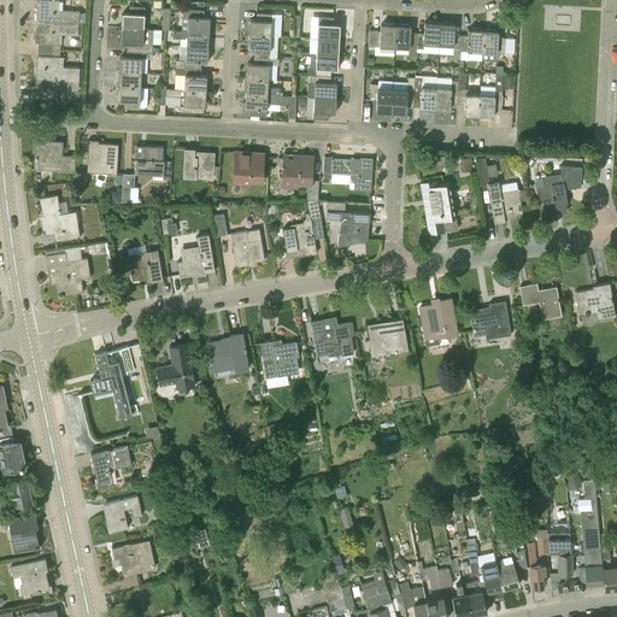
[(58,10),(58,0),(35,0),(35,21),(82,23),(86,23),(86,12),(78,11),(58,10)]
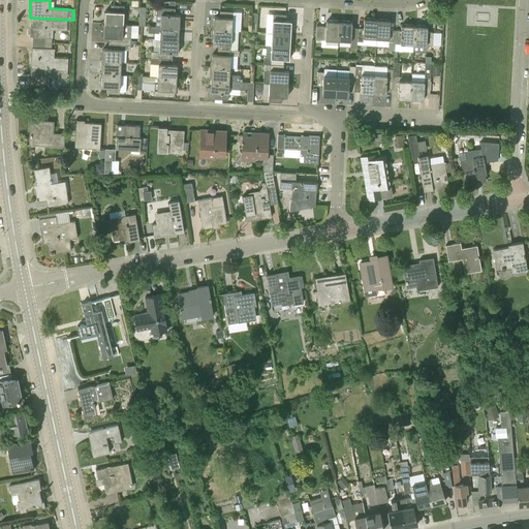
[(104,24),(123,25),(124,6),(111,5),(110,11),(105,11),(105,13),(104,12),(103,23),(104,23),(104,24)]
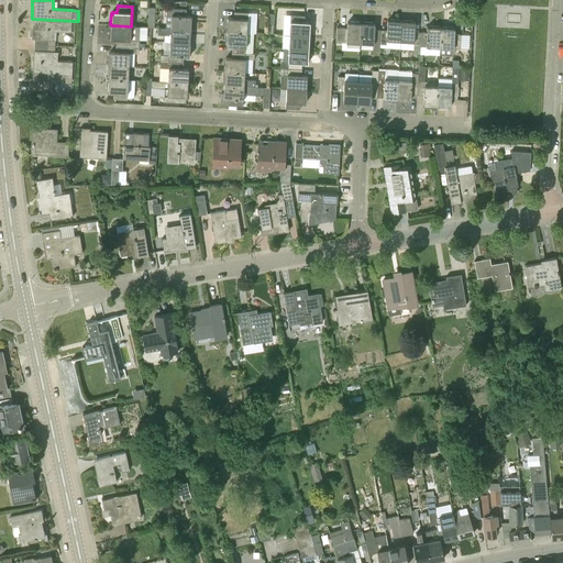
[(166,8),(165,29),(190,30),(190,29),(191,29),(192,19),(190,18),(191,17),(186,15),(186,9),(166,8)]
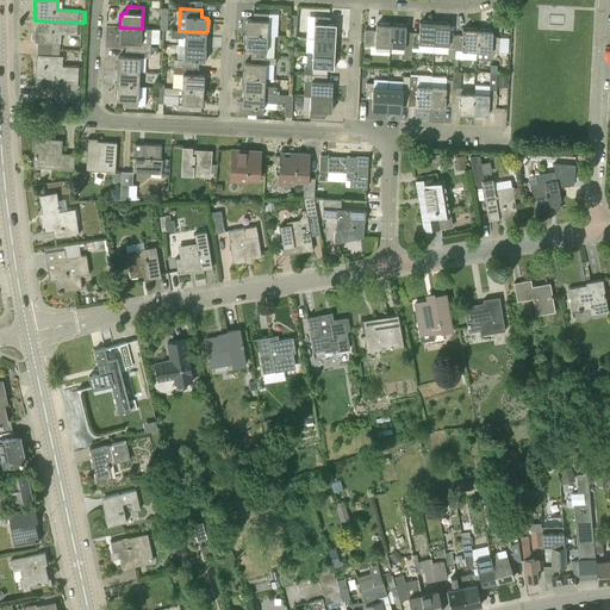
[(247,19),(247,33),(267,35),(268,20),(268,13),(254,12),(254,19),(247,19)]
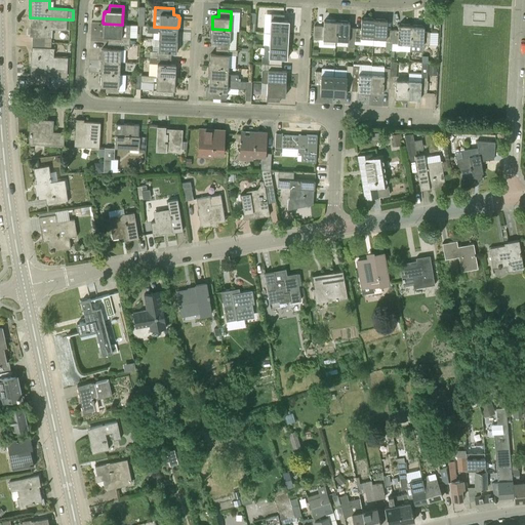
[(271,19),(270,32),(288,33),(289,21),(284,21),(284,14),(271,13),(271,19)]
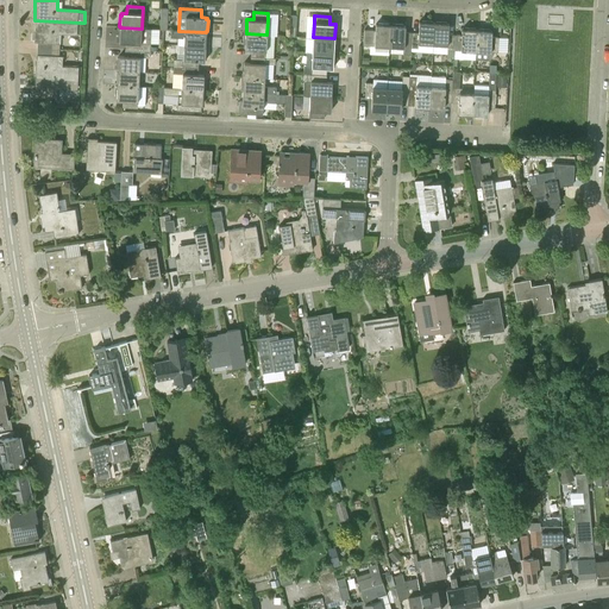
[(35,20),(33,42),(37,42),(37,48),(50,49),(58,49),(60,43),(56,43),(56,33),(60,33),(76,35),(81,35),(81,23),(35,20)]
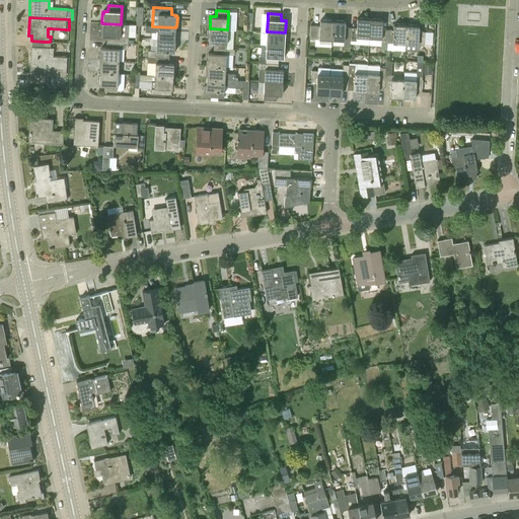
[(351,27),(350,40),(356,41),(356,36),(369,38),(370,18),(368,18),(369,17),(359,17),(359,18),(357,18),(357,28),(352,27),(351,27)]
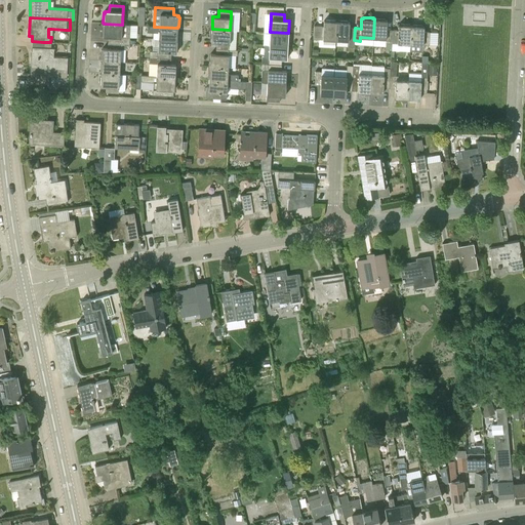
[(392,42),(393,30),(387,30),(387,19),(385,19),(386,18),(375,17),(375,18),(374,18),(373,38),(386,38),(386,42),(392,42)]
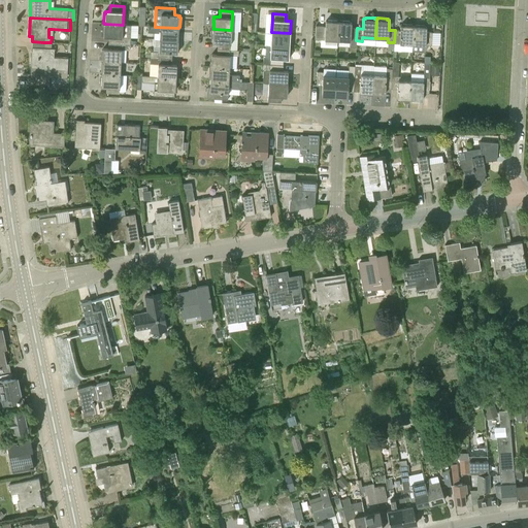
[(316,26),(316,39),(321,39),(338,40),(338,22),(337,22),(337,21),(328,20),(328,21),(326,21),(326,26),(316,26)]
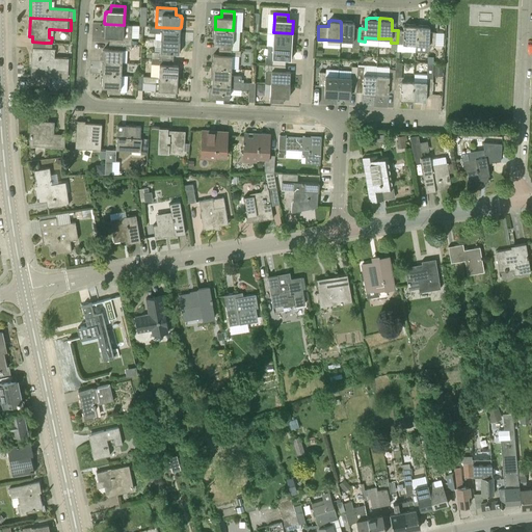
[(341,22),(341,41),(353,41),(352,47),(358,48),(358,45),(358,41),(360,28),(353,28),(354,22),(352,22),(352,21),(343,21),(343,22),(341,22)]
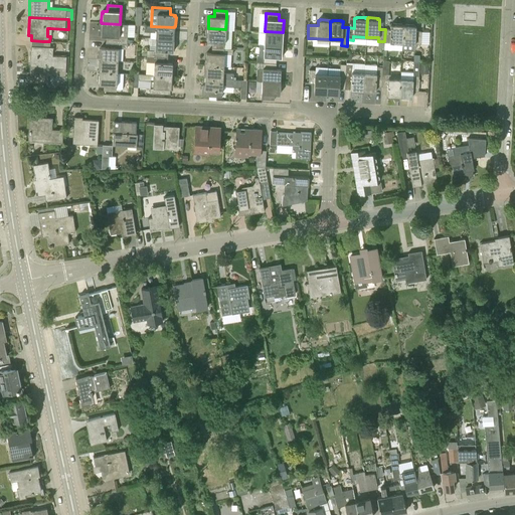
[(128,24),(120,24),(102,23),(102,25),(101,24),(100,34),(101,34),(101,36),(106,36),(106,41),(127,42),(128,24)]
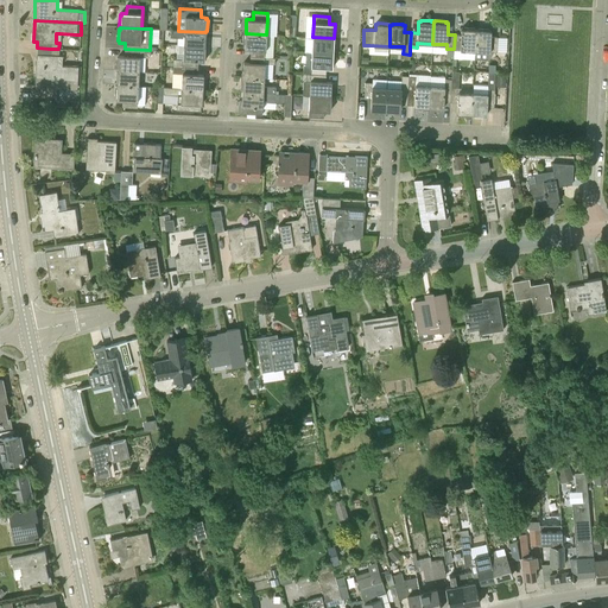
[(475,50),(476,30),(475,30),(475,29),(463,27),(463,29),(462,29),(461,36),(455,35),(454,49),(475,50)]
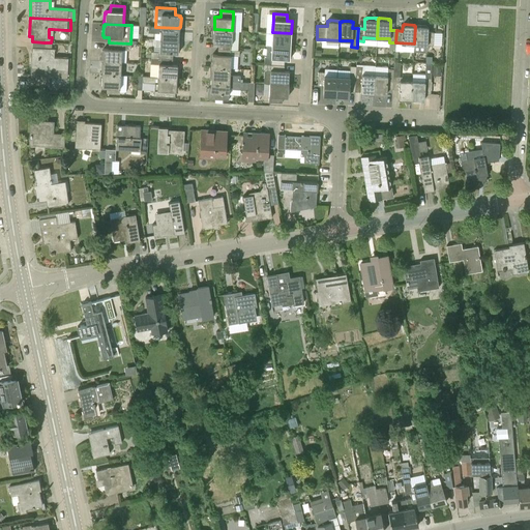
[(414,43),(414,52),(419,52),(419,45),(431,45),(432,45),(434,45),(434,34),(434,33),(428,32),(428,27),(427,27),(427,26),(416,25),(416,26),(415,26),(414,43)]
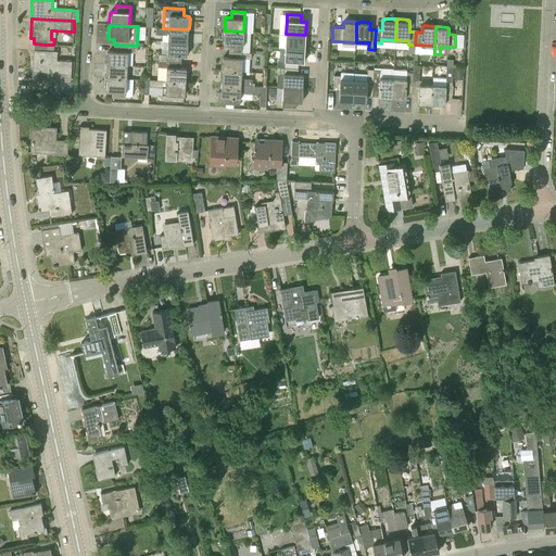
[(188,29),(163,28),(156,27),(155,34),(168,35),(167,41),(187,42),(187,40),(188,40),(189,30),(188,30),(188,29)]
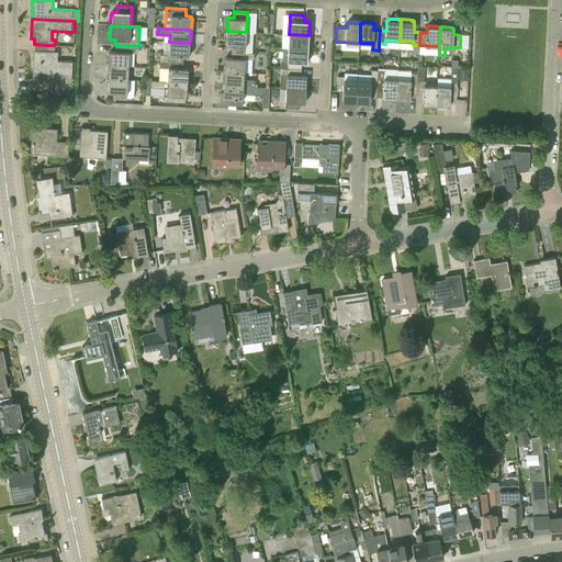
[(227,31),(226,45),(232,45),(232,52),(245,53),(246,45),(246,32),(227,31)]
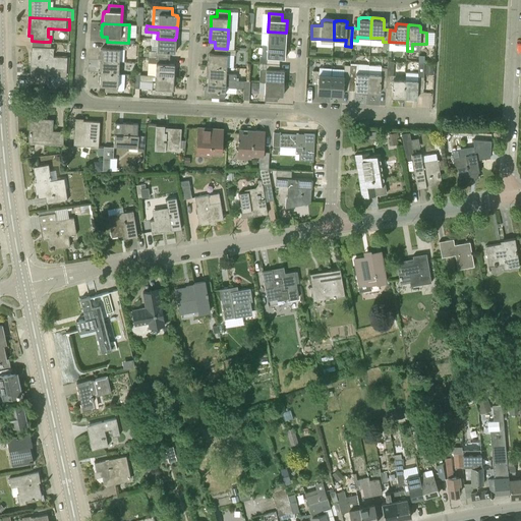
[(268,32),(268,44),(285,45),(286,33),(268,32)]
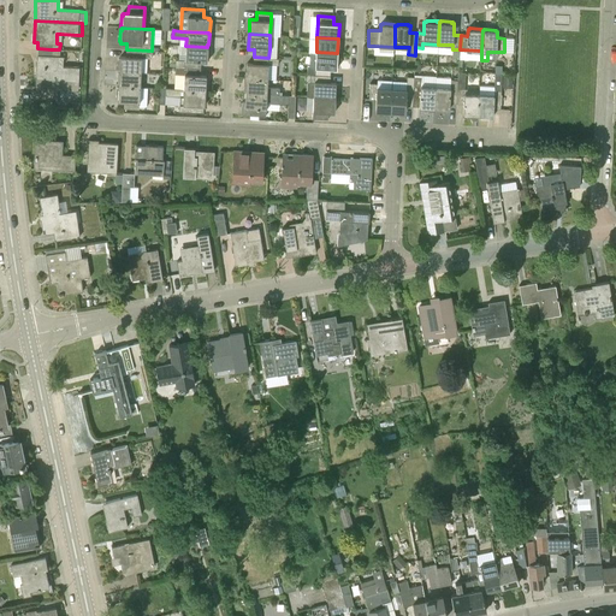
[(175,66),(175,67),(201,69),(201,61),(207,61),(207,59),(208,60),(208,48),(207,48),(207,47),(185,46),(185,60),(178,60),(175,60),(175,63),(175,66)]
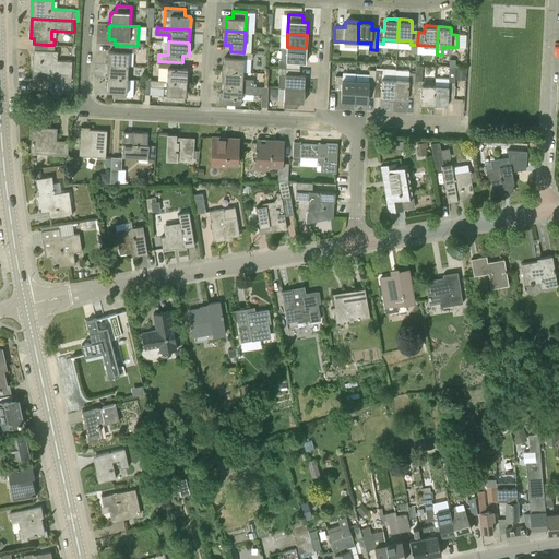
[(34,44),(33,70),(71,71),(72,61),(57,60),(54,60),(54,51),(54,45),(46,45),(34,44)]
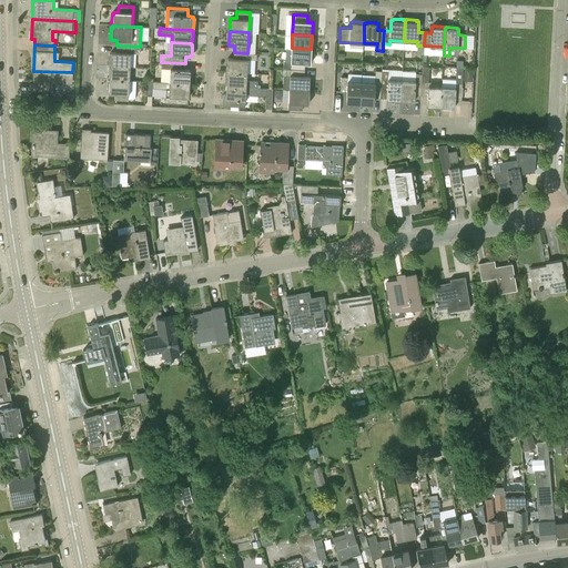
[(109,60),(109,64),(110,64),(110,66),(130,67),(135,67),(135,53),(140,53),(140,47),(117,46),(115,52),(110,52),(110,53),(109,53),(109,60)]
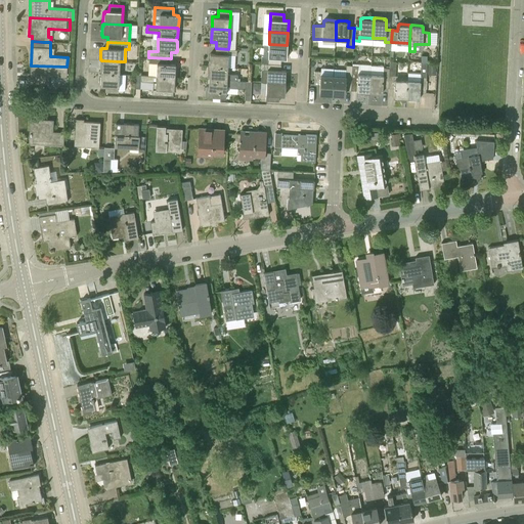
[(261,56),(261,62),(263,62),(268,63),(280,63),(281,58),(287,58),(287,46),(287,45),(269,44),(268,56),(263,56),(262,56),(261,56)]
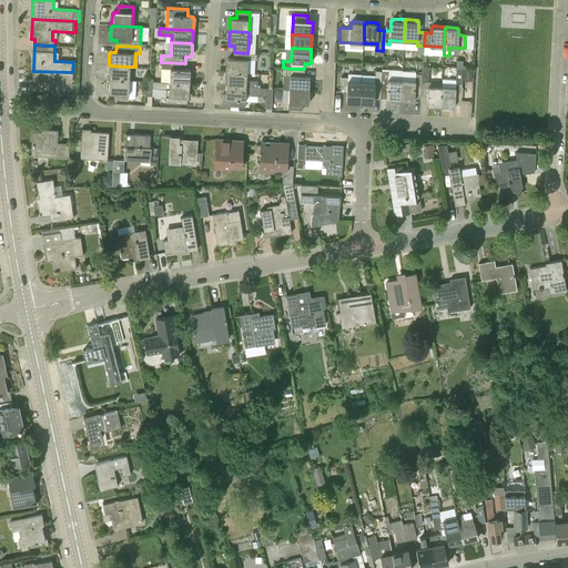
[(227,58),(227,72),(246,72),(247,59),(255,60),(256,60),(256,53),(255,53),(247,53),(234,52),(233,59),(227,58)]
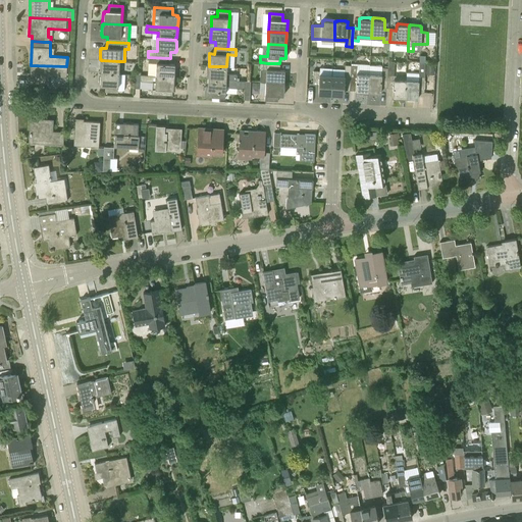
[(148,57),(148,63),(150,63),(156,63),(156,75),(173,76),(173,75),(174,75),(175,66),(174,66),(174,64),(169,64),(170,58),(148,57)]
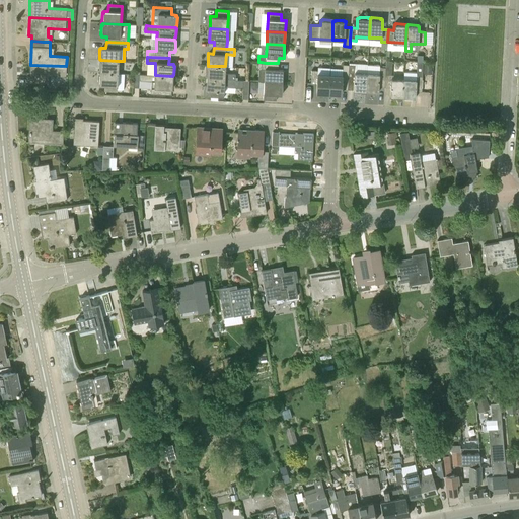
[(118,73),(119,61),(100,60),(100,62),(99,61),(98,71),(99,71),(99,72),(118,73)]
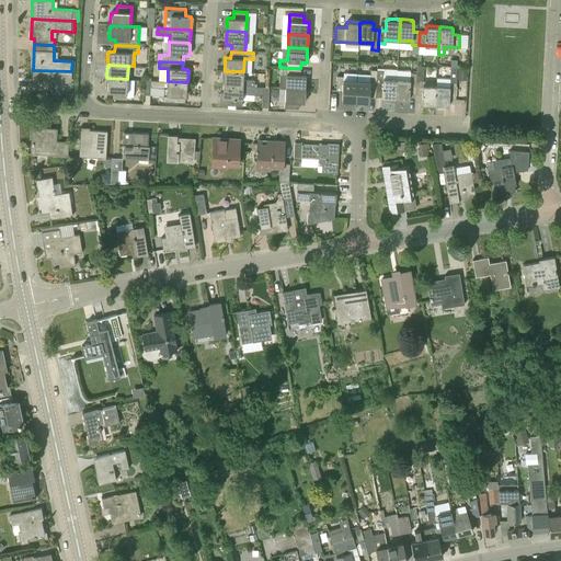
[(436,105),(437,86),(423,84),(424,66),(418,66),(418,72),(416,80),(416,94),(423,94),(422,104),(423,104),(423,105),(434,106),(434,105),(436,105)]
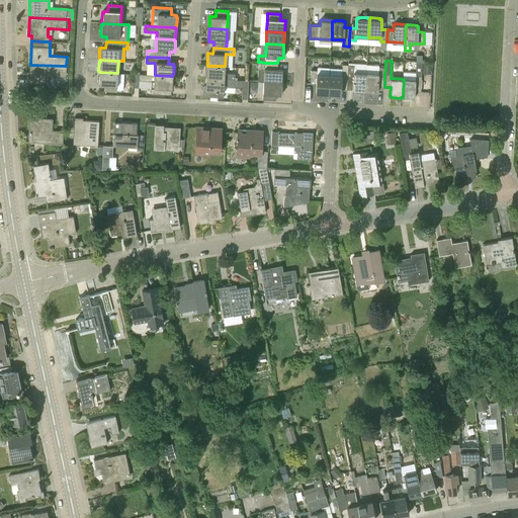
[(260,62),(260,68),(264,68),(264,81),(281,82),(282,69),(277,69),(277,63),(265,63),(260,62)]
